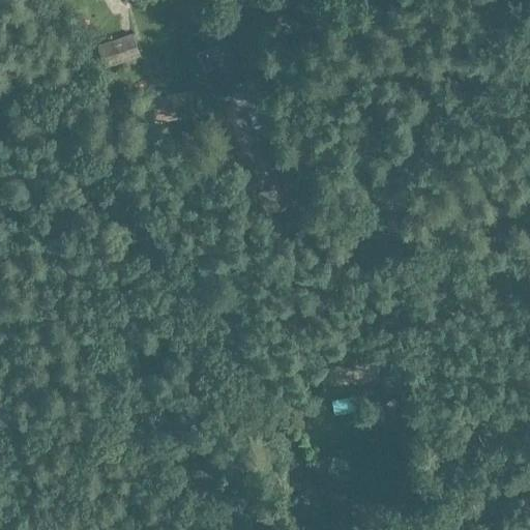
[(217,22),(189,35),(212,82),(240,67),(217,22)]
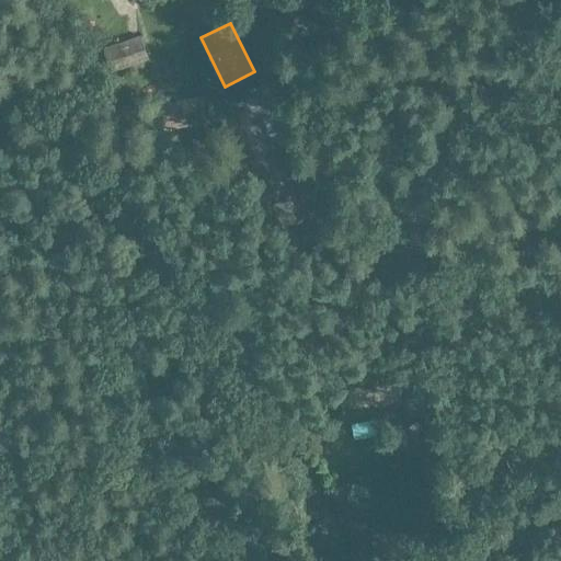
[(110,69),(148,55),(140,33),(102,47),(110,69)]
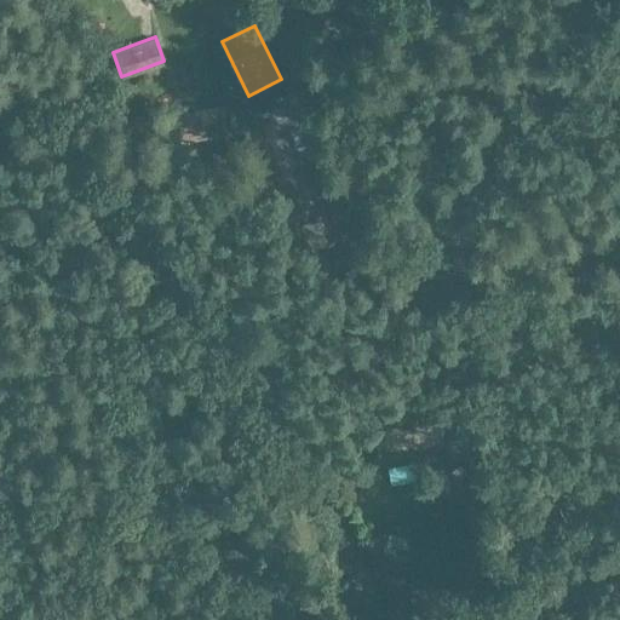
[(230,101),(179,110),(185,142),(236,132),(230,101)]
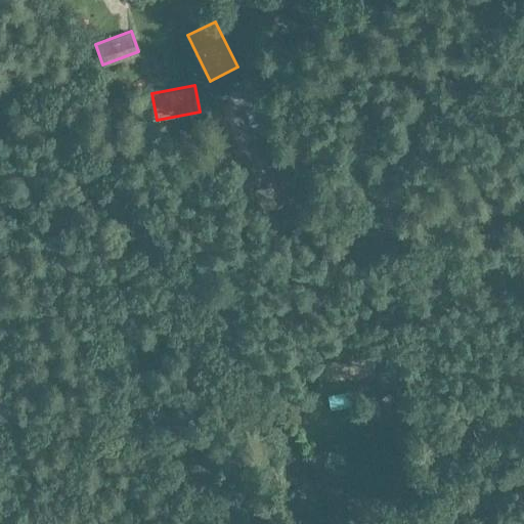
[(259,100),(248,106),(258,128),(269,122),(259,100)]
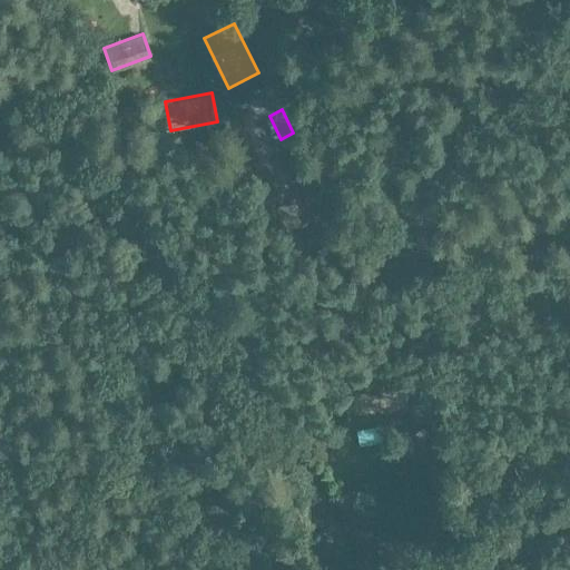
[(291,195),(261,135),(244,144),(273,204),(291,195)]
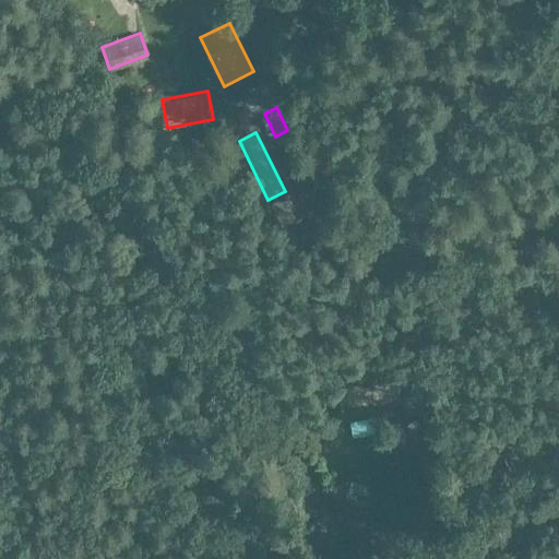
[(285,198),(272,203),(282,225),(295,219),(285,198)]
